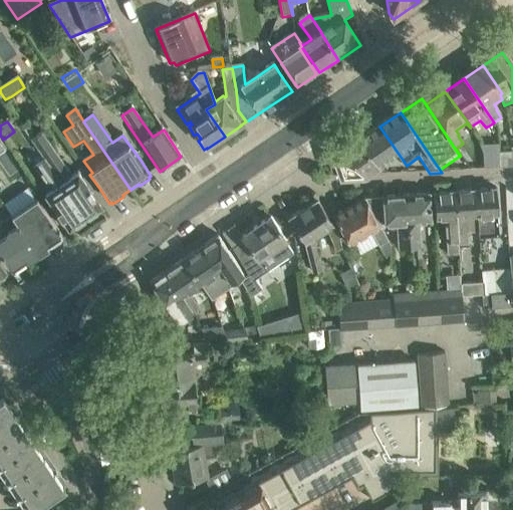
[(379,126),(358,141),(359,143),(378,168),(381,166),(381,167),(397,157),(405,168),(407,166),(379,126)]
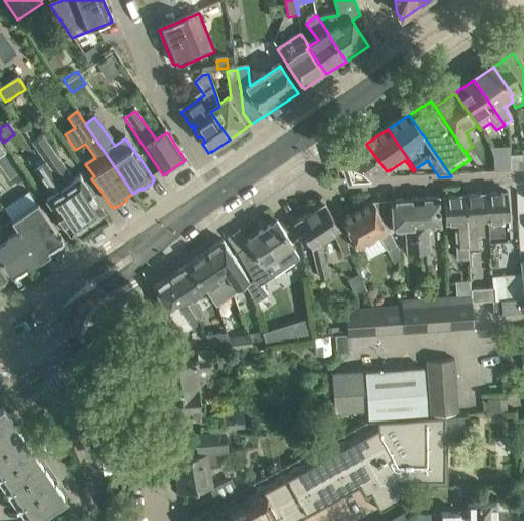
[(74,181),(44,137),(37,143),(29,130),(27,132),(89,226),(106,214),(80,176),(74,181)]
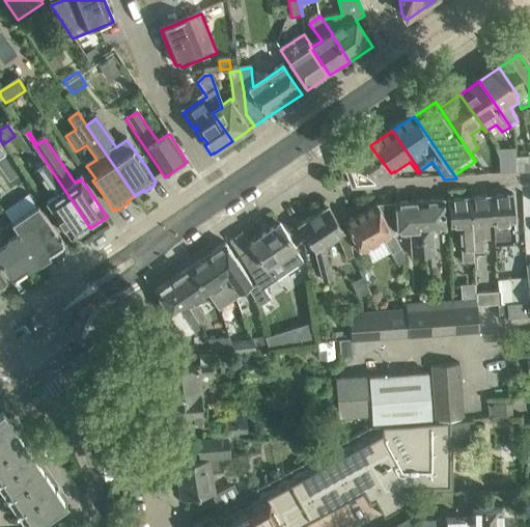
[(47,202),(54,213),(73,241),(90,228),(27,134),(25,135),(46,166),(34,173),(53,198),(47,202)]
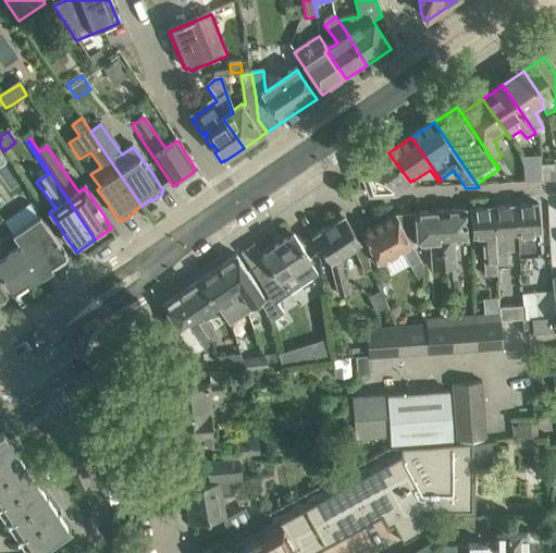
[(396,193),(414,181),(414,180),(410,182),(390,155),(374,166),(374,167),(363,174),(365,177),(361,180),(359,183),(361,189),(366,191),(369,191),(370,194),(384,193),(384,194),(396,193)]
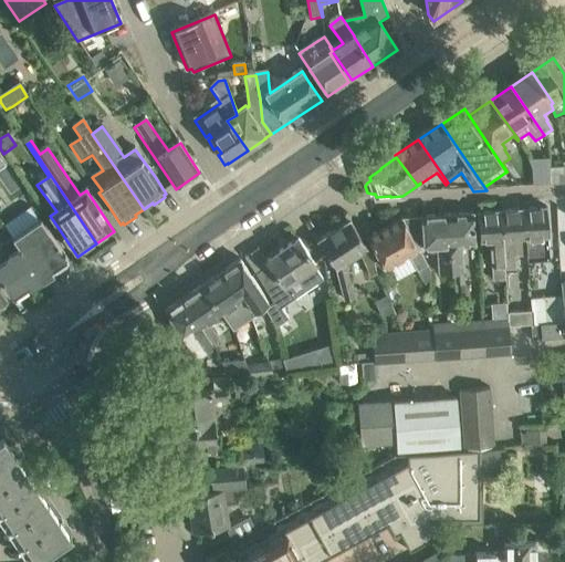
[(564,167),(548,168),(533,169),(534,188),(564,185),(564,167)]
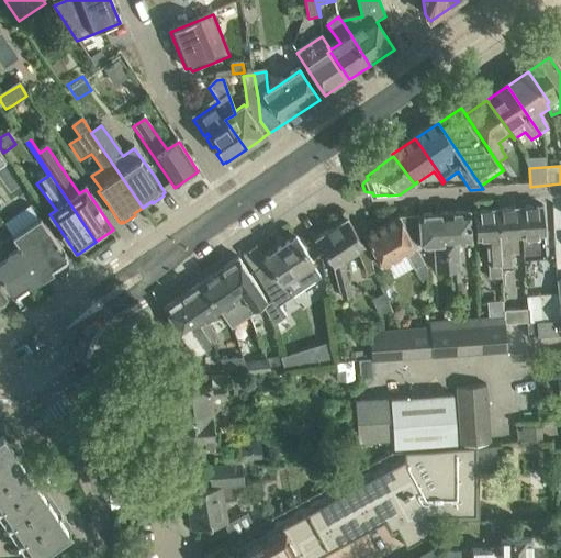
[(32,207),(4,225),(13,237),(41,278),(68,260),(56,242),(49,232),(41,220),(32,207)]
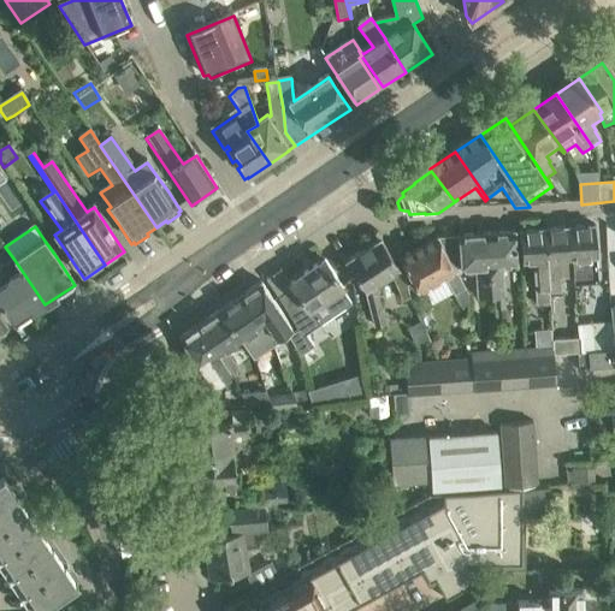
[(598,260),(596,229),(571,230),(574,280),(574,288),(599,285),(597,260),(598,260)]
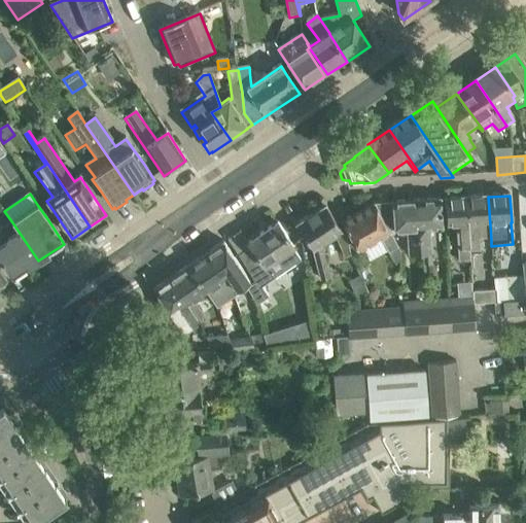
[(488,197),(466,199),(470,253),(481,252),(480,241),(491,240),(488,197)]
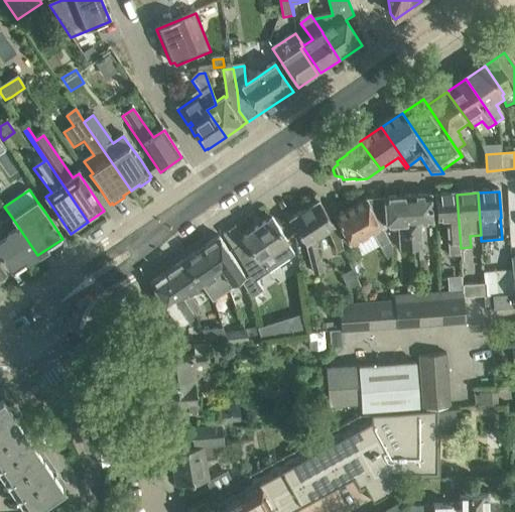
[(461,248),(457,195),(435,196),(437,223),(446,222),(447,244),(448,244),(449,257),(462,257),(461,248)]
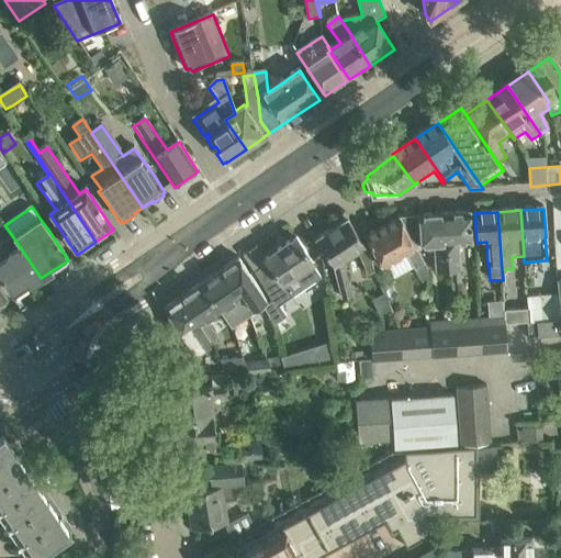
[(449,274),(451,274),(451,285),(461,283),(459,245),(472,244),(470,214),(445,215),(449,274)]
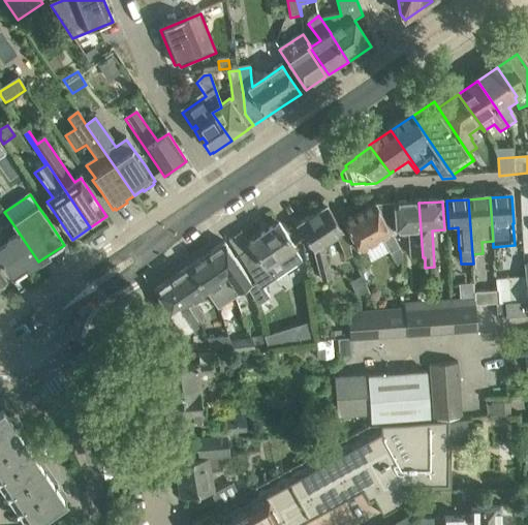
[(394,205),(396,234),(408,233),(410,258),(423,257),(418,203),(394,205)]
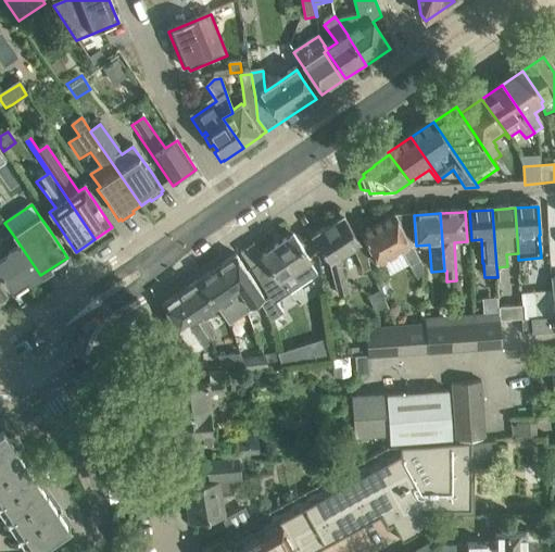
[(395,216),(362,236),(371,254),(378,266),(382,264),(403,252),(410,266),(412,267),(417,280),(424,278),(423,267),(420,263),(421,263),(412,246),(406,236),(395,216)]
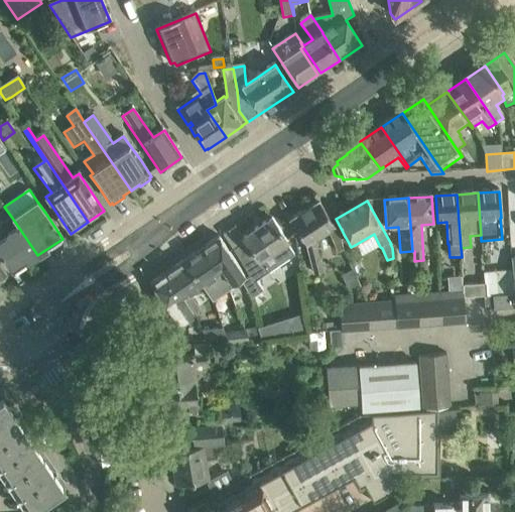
[(290,222),(305,245),(313,276),(324,273),(315,242),(330,233),(338,253),(344,251),(341,236),(319,203),(290,222)]
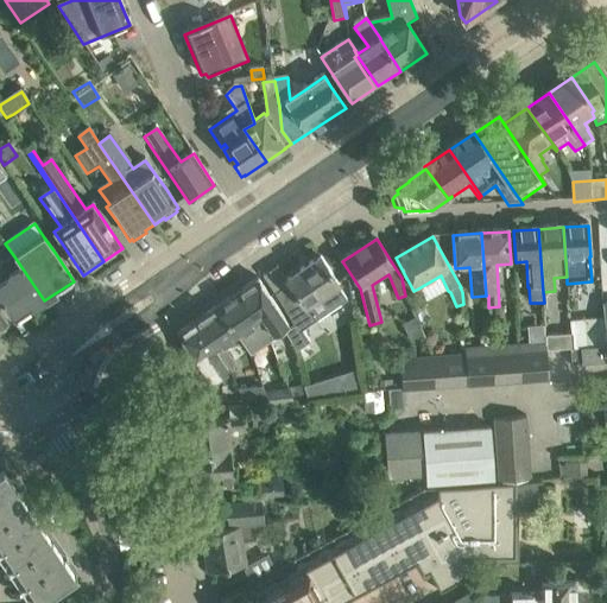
[(0,268),(8,280),(0,286),(0,302),(14,322),(44,300),(14,256),(0,266),(0,268)]
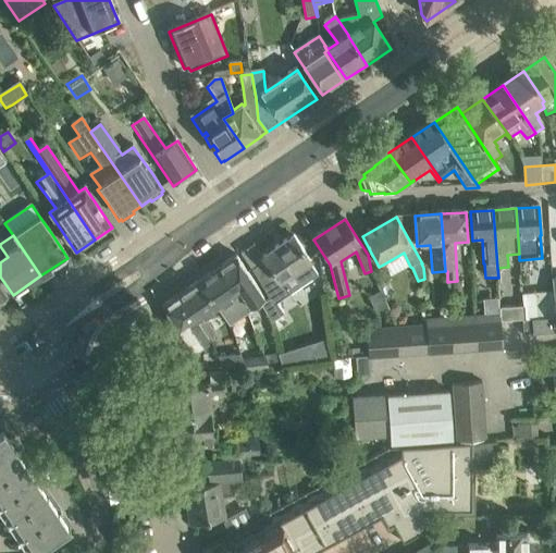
[(266,262),(252,271),(263,287),(272,300),(262,306),(272,323),(281,318),(285,315),(279,305),(307,285),(320,278),(309,262),(310,261),(307,256),(294,237),(263,259),(266,262)]
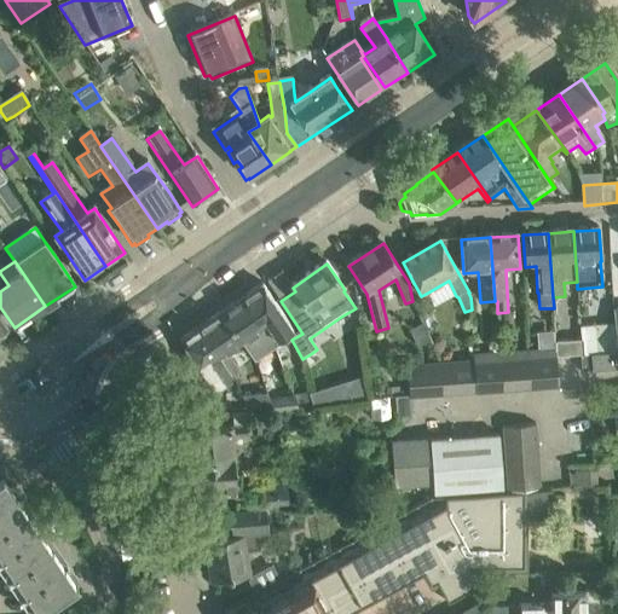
[(264,287),(243,300),(265,331),(269,329),(279,346),(296,335),(284,318),(277,307),(264,287)]
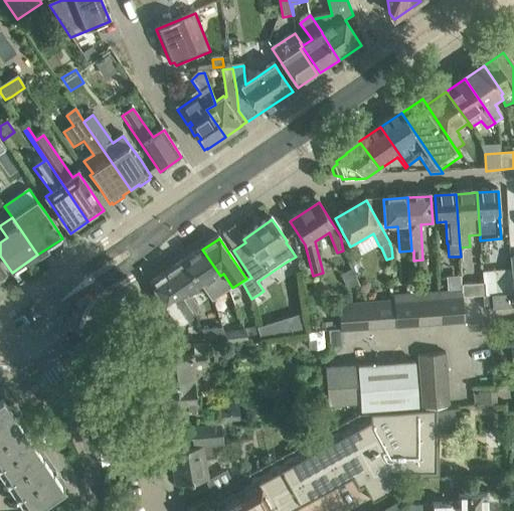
[(202,249),(185,262),(203,288),(202,288),(208,297),(212,302),(232,288),(223,274),(220,276),(202,249)]
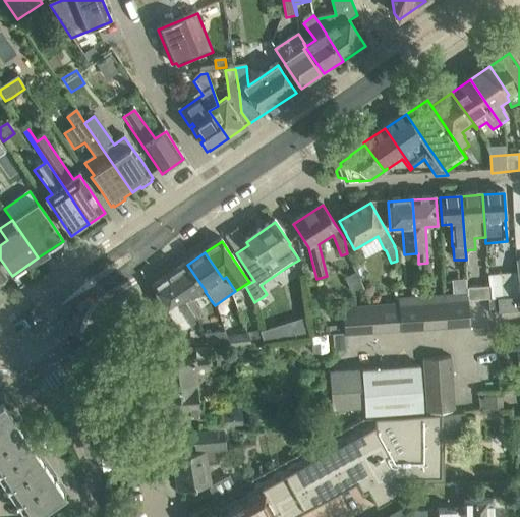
[(489,301),(488,301),(490,314),(519,311),(519,263),(518,263),(516,263),(517,274),(518,286),(519,298),(489,301)]
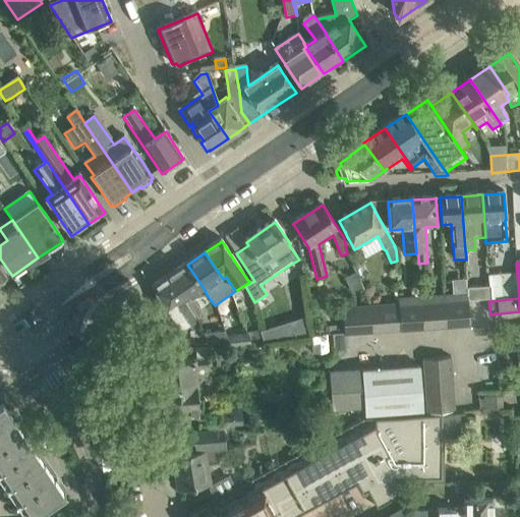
[(187,265),(171,276),(188,302),(185,305),(195,320),(203,314),(192,300),(205,291),(206,291),(187,265)]
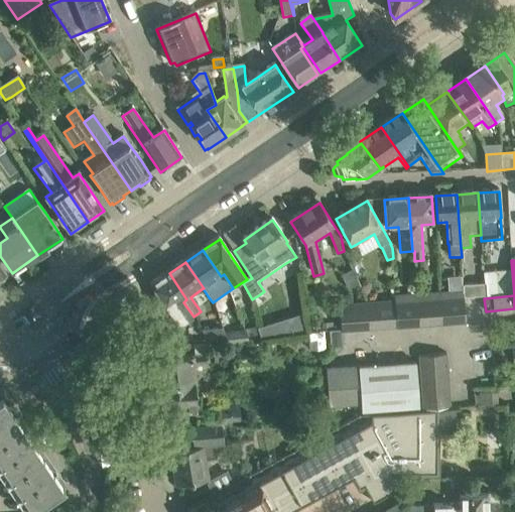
[(169,273),(151,286),(160,299),(153,303),(172,332),(194,316),(183,302),(186,299),(169,273)]
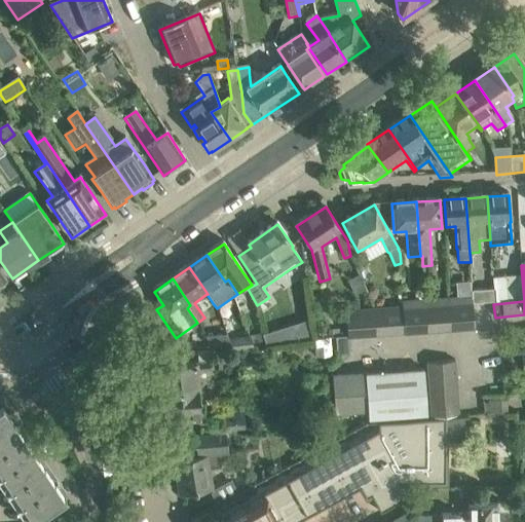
[(494,291),(493,291),(494,304),(524,301),(523,289),(494,291)]
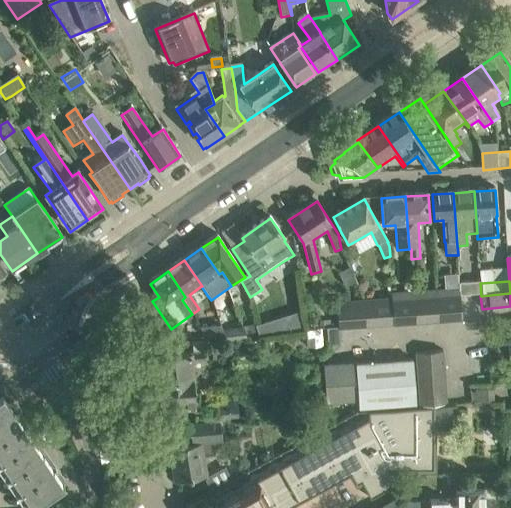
[(461,297),(481,296),(480,283),(460,284),(461,297)]
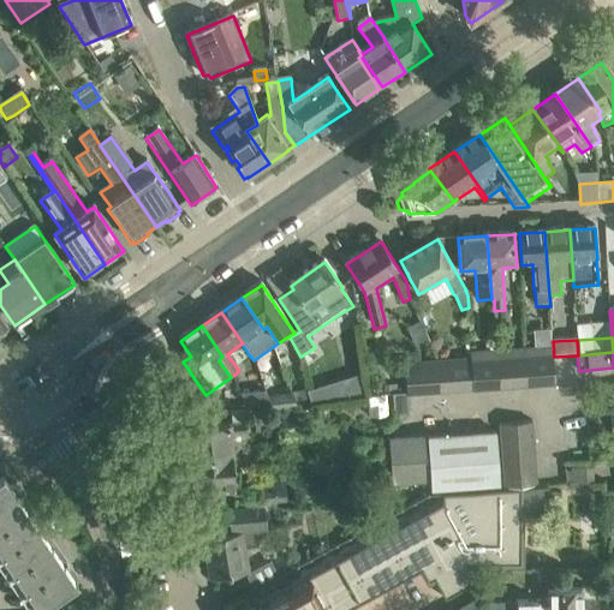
[(526,388),(555,386),(553,357),(554,357),(553,341),(552,342),(552,348),(524,350),(526,388)]
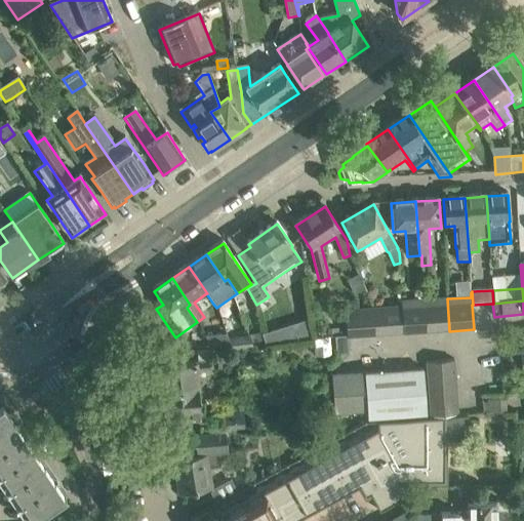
[(427,332),(449,331),(447,298),(425,301),(427,332)]
